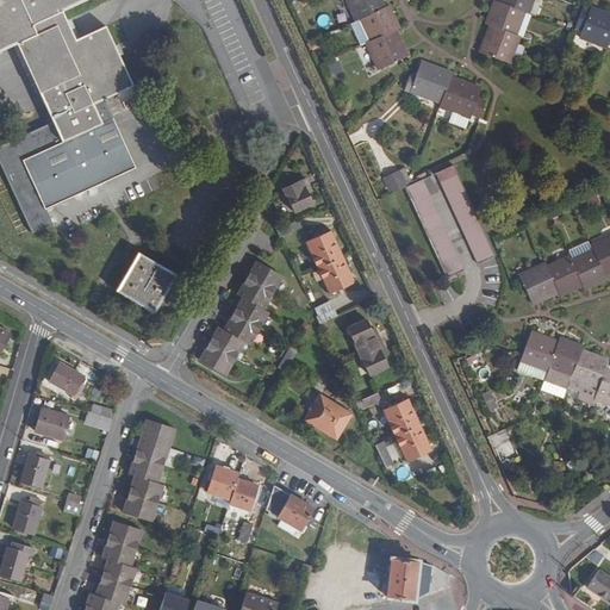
[(0,149),(0,162),(33,236),(56,225),(49,209),(136,168),(106,101),(134,87),(106,26),(76,41),(72,27),(63,11),(86,0),(0,0),(0,54),(19,45),(54,125),(0,149)]
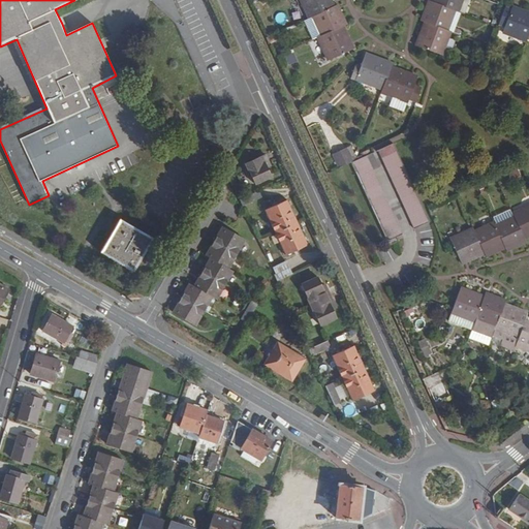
[(312,17),(333,7),(330,0),(301,0),(309,18),(312,17)]
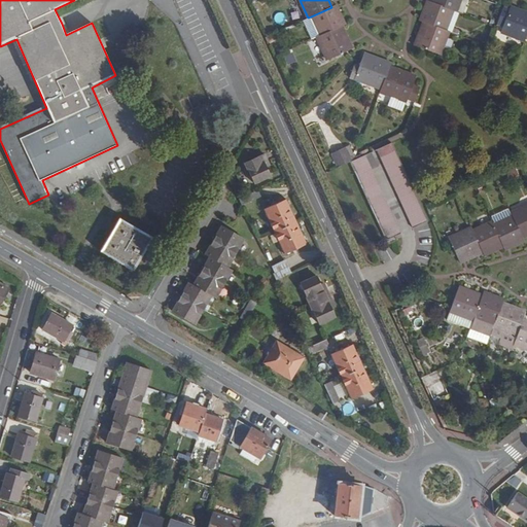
[(434,0),(433,4),(452,11),(456,11),(459,0),(434,0)]
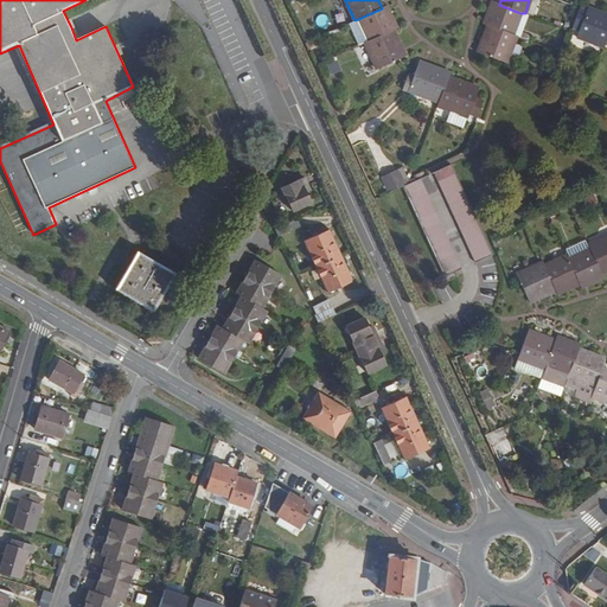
[(493,10),(489,8),(484,24),(487,26),(512,36),(521,13),(499,5),(496,2),(493,10)]
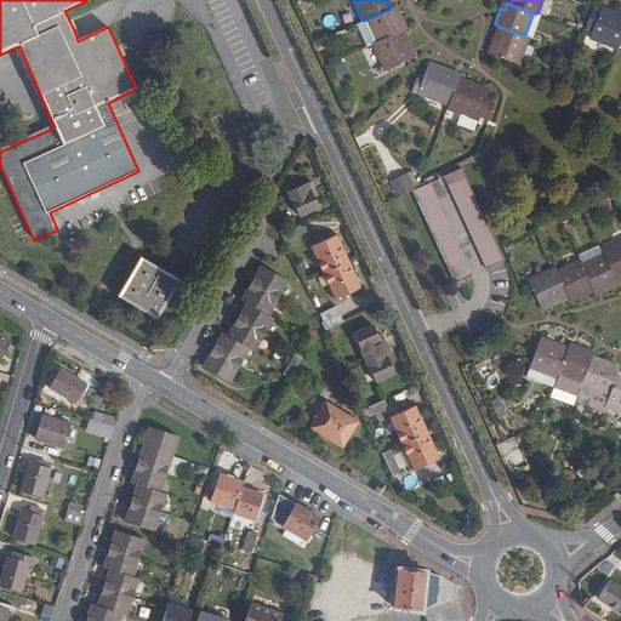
[(391,9),(366,20),(377,43),(402,30),(405,29),(396,6),(391,9)]
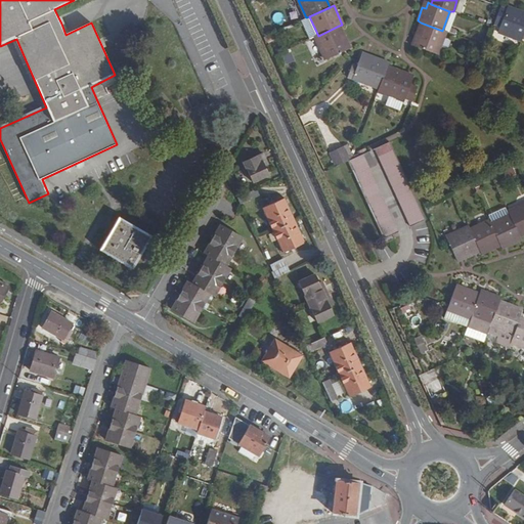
[(522,39),(523,33),(523,14),(508,8),(497,33),(521,42),(522,39)]
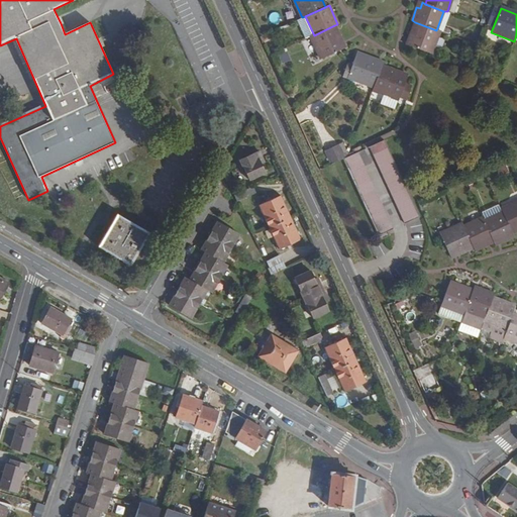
[(436,30),(415,22),(406,44),(430,55),(440,32),(436,30)]
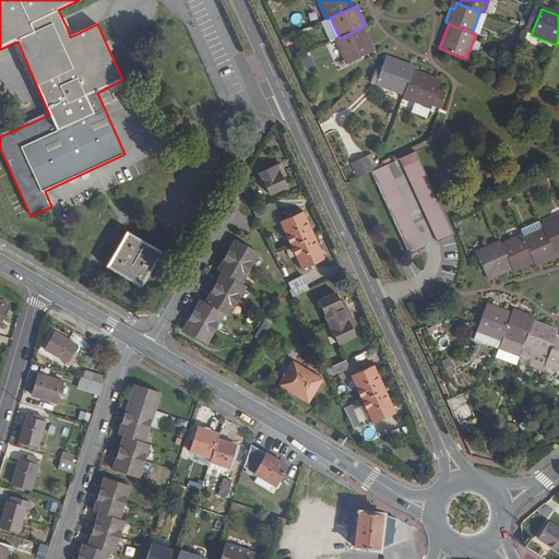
[(361,27),(340,38),(336,39),(346,63),(372,52),(361,27)]
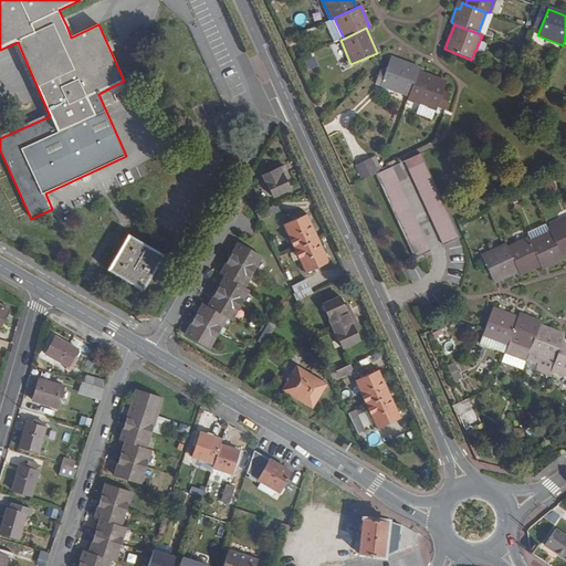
[(313,55),(304,60),(310,70),(318,66),(313,55)]
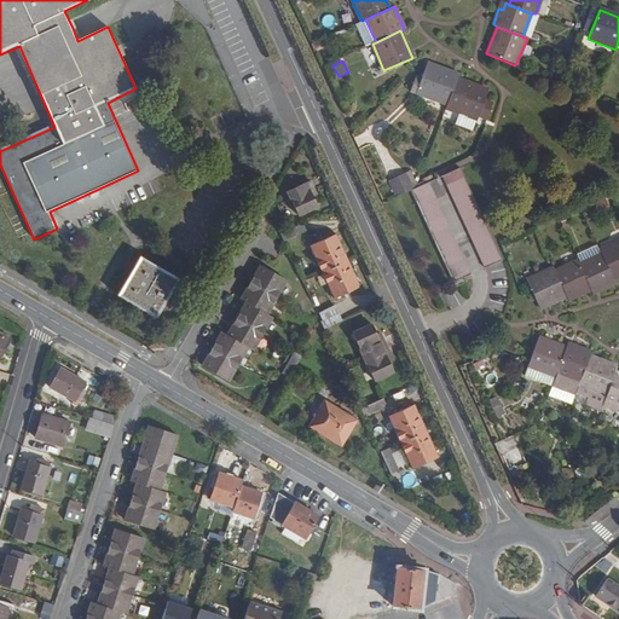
[(446,105),(456,79),(457,75),(427,64),(416,93),(446,105)]
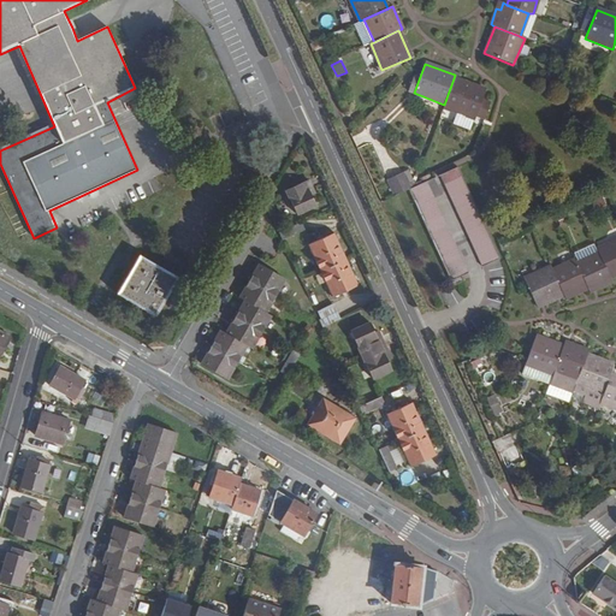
[(477,90),(478,88),(454,78),(444,105),(443,108),(474,119),(475,116),(484,119),(490,102),(481,99),(484,93),(477,90)]
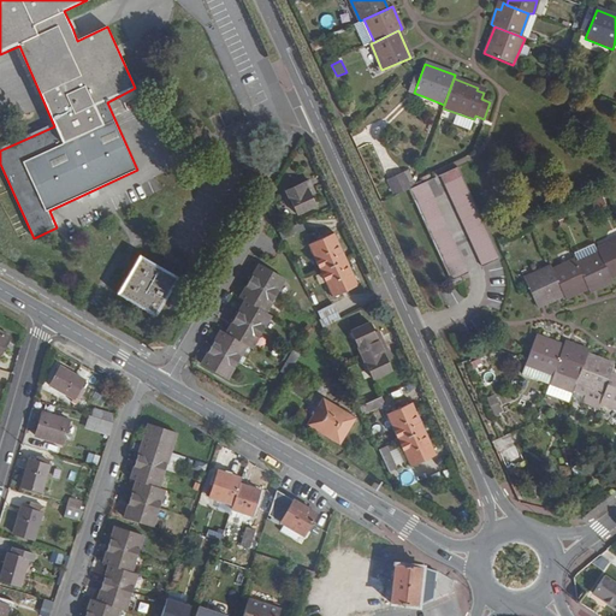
[(457,167),(440,175),(481,266),(485,265),(498,259),(457,167)]
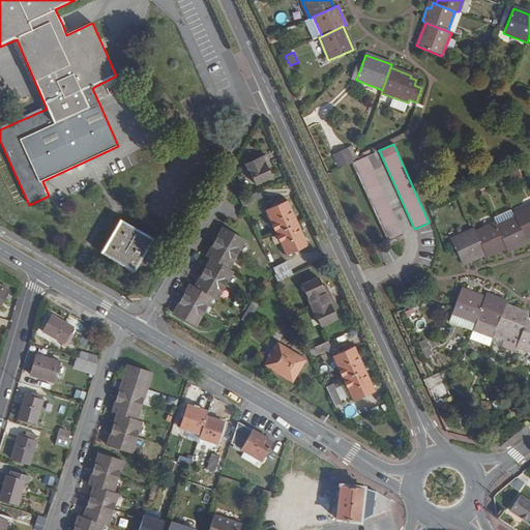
[(332,154),(339,167),(357,158),(352,146),(332,154)]
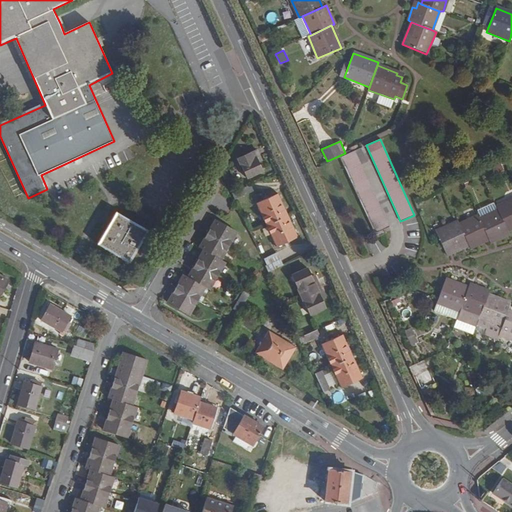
[(262,170),(258,160),(256,157),(259,155),(256,148),(237,157),(246,177),(262,170)]
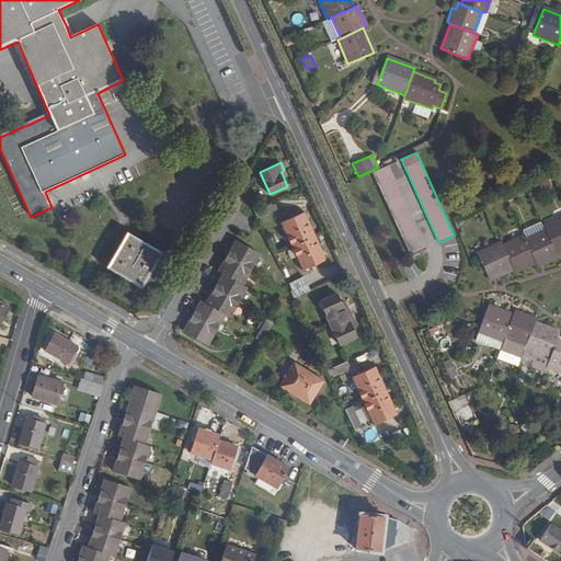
[(425,249),(388,165),(373,172),(412,260),(422,254),(420,251),(425,249)]
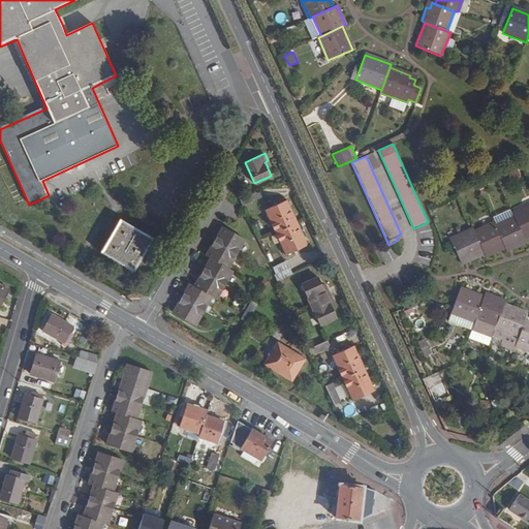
[(277,234),(299,223),(287,199),(266,211),(277,234)]
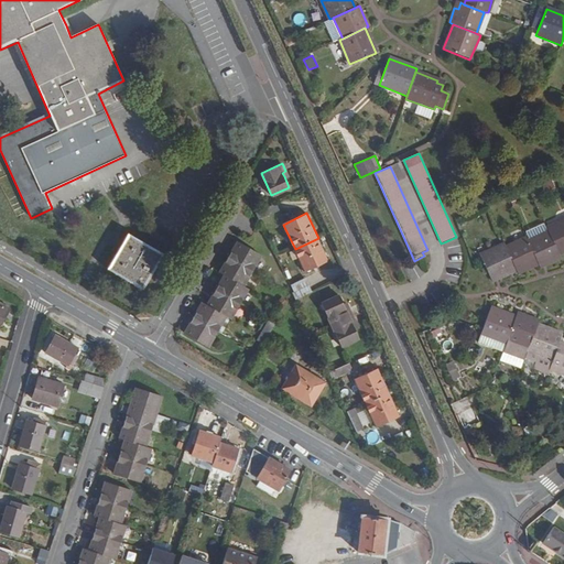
[(549,232),(559,255),(563,251),(563,219),(546,228),(549,232)]
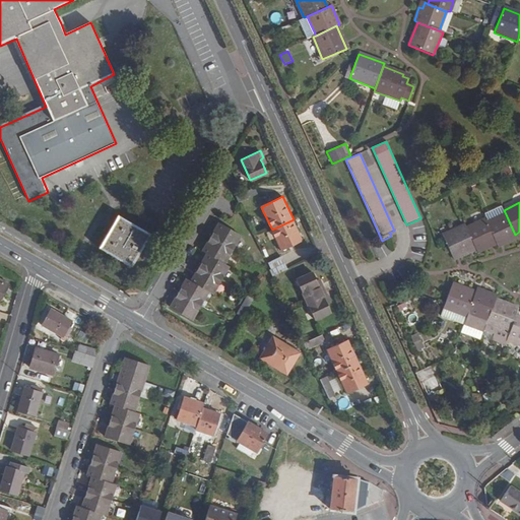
[(515,235),(506,214),(485,222),(496,244),(497,247),(516,238),(515,235)]
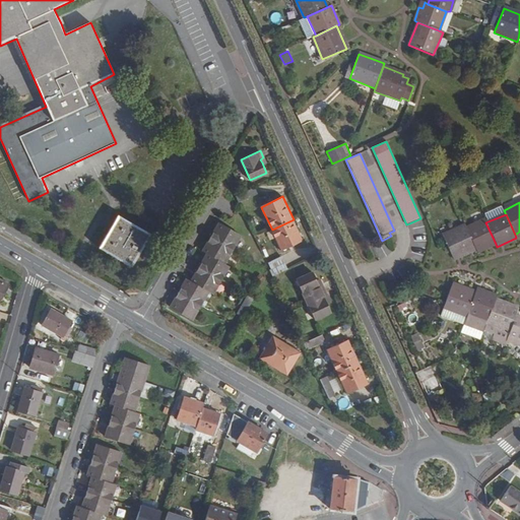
[(134,269),(152,236),(118,216),(101,250),(134,269)]
